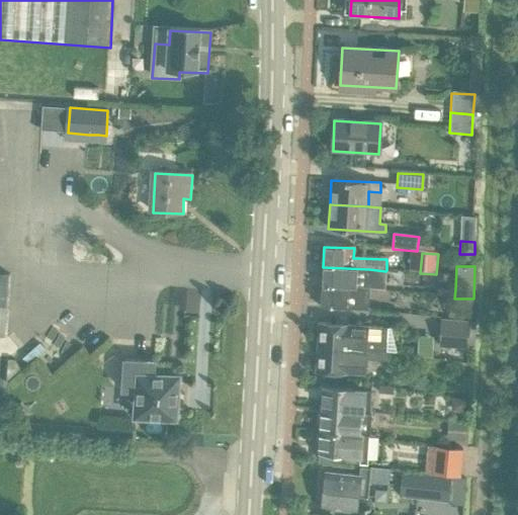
[(323,267),(321,288),(368,290),(384,291),(385,286),(385,271),(369,269),(323,267)]
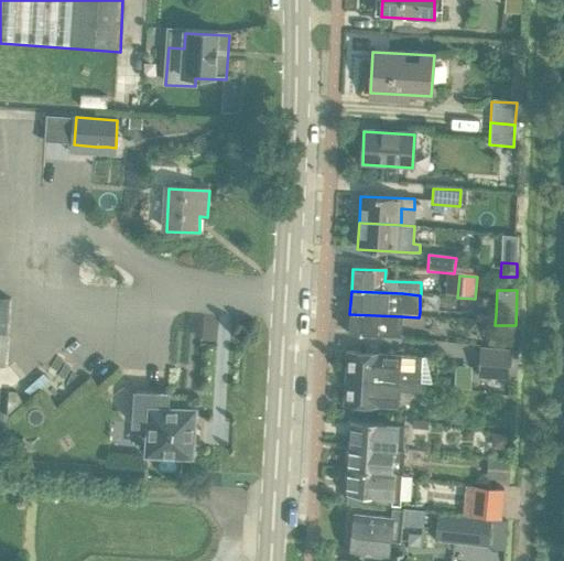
[(10,301),(0,300),(0,366),(6,367),(10,301)]
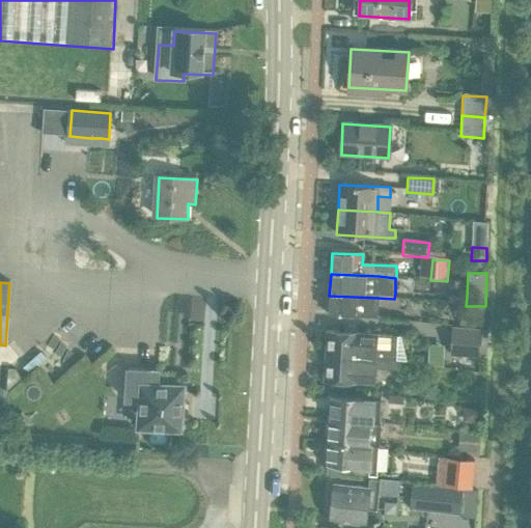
[(434,282),(432,290),(450,292),(451,283),(434,282)]
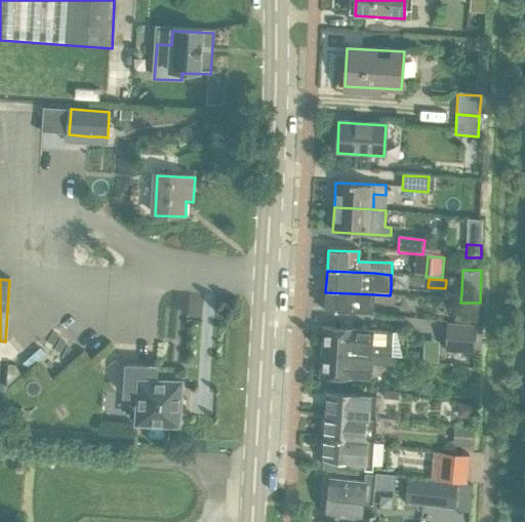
[(325,292),(324,313),(355,315),(372,315),(372,304),(373,294),(325,292)]
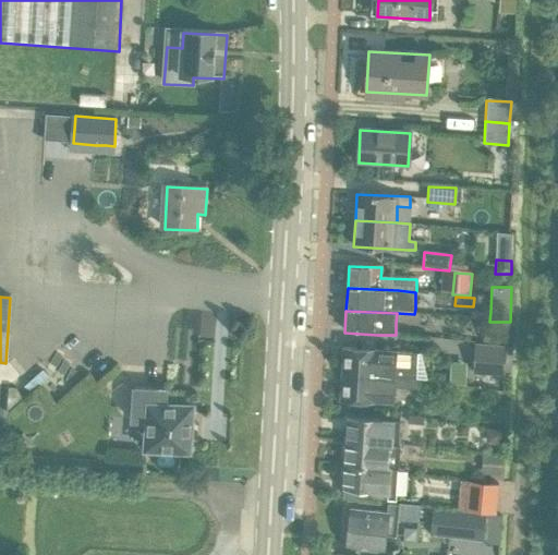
[(510,325),(485,324),(484,324),(483,342),(509,344),(510,325)]
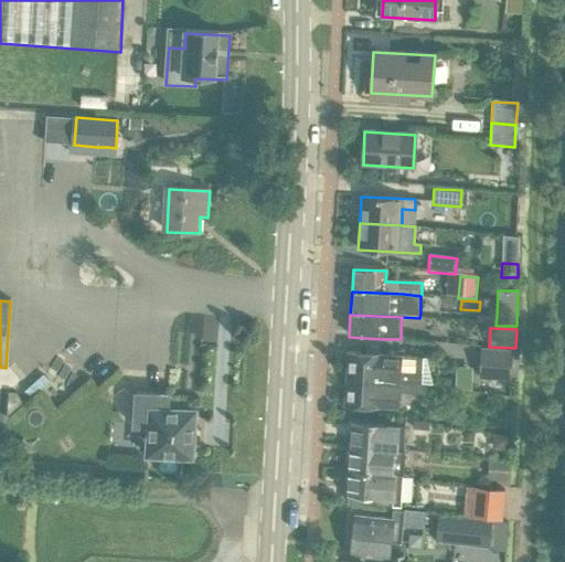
[(479,381),(513,381),(515,351),(480,349),(479,381)]
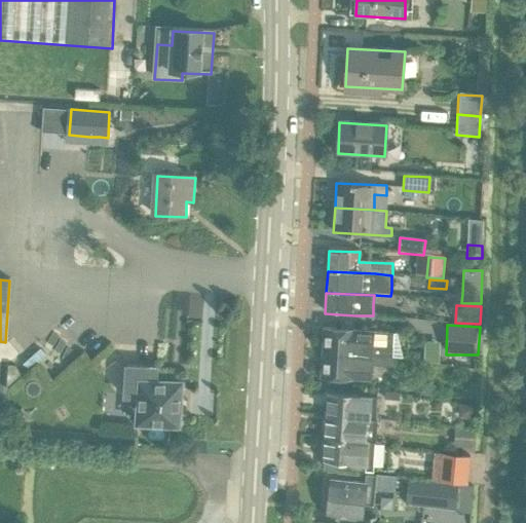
[(324,331),(323,355),(392,359),(402,360),(398,335),(388,334),(374,333),(373,334),(355,333),(355,332),(324,331)]
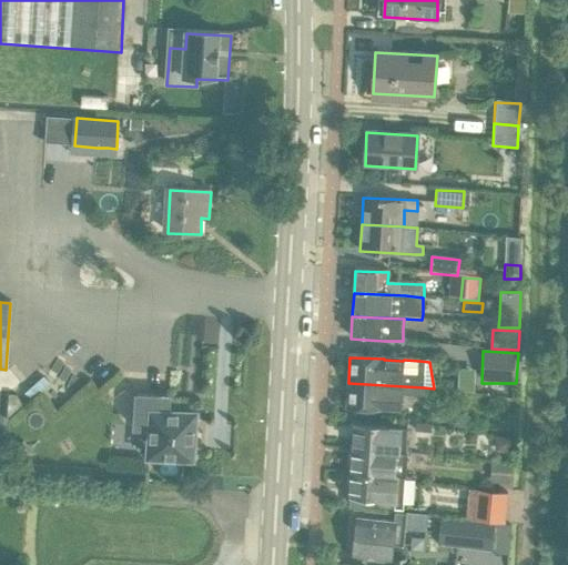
[(423,399),(424,387),(348,383),(347,410),(381,412),(381,411),(401,412),(402,397),(423,399)]
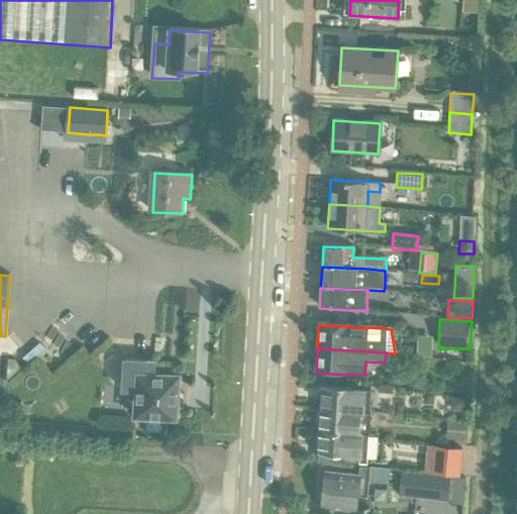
[(137,392),(135,418),(177,420),(178,404),(181,402),(182,397),(179,395),(180,378),(154,377),(156,364),(125,362),(123,391),(137,392)]
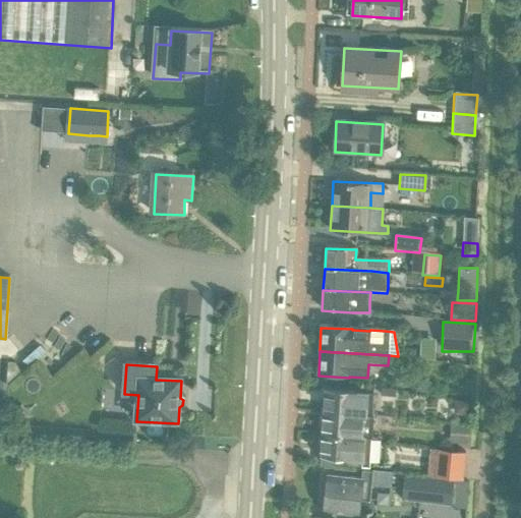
[(354,415),(371,417),(373,395),(325,392),(324,413),(354,415)]
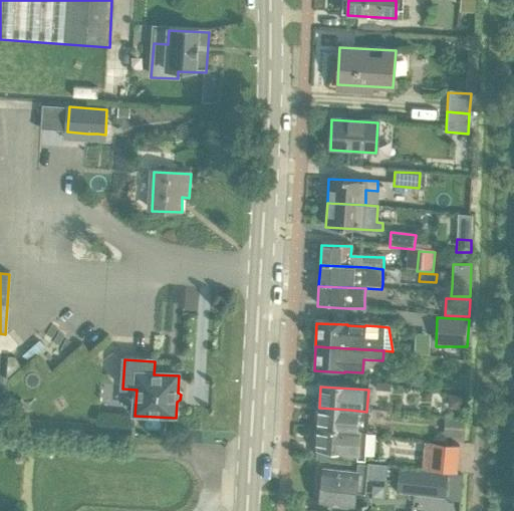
[(449,397),(448,410),(462,411),(462,398),(449,397)]
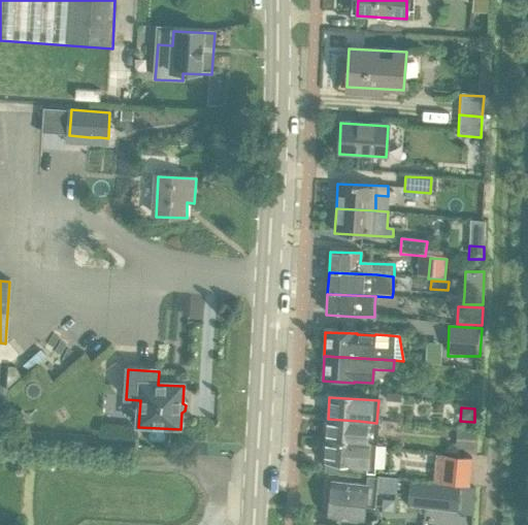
[(376,423),(359,421),(328,419),(326,440),(375,444),(376,444),(378,423),(376,423)]
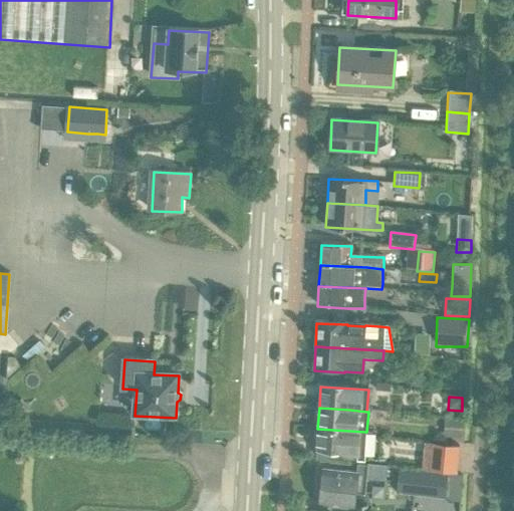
[(443,438),(463,440),(464,422),(449,420),(445,420),(443,438)]
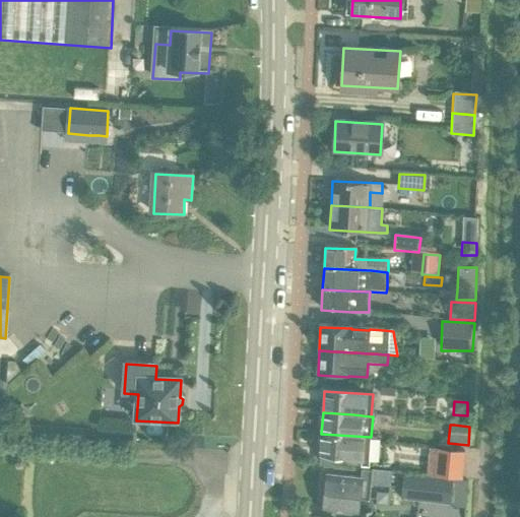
[(368,464),(370,437),(321,434),(320,455),(321,455),(321,461),(368,464)]
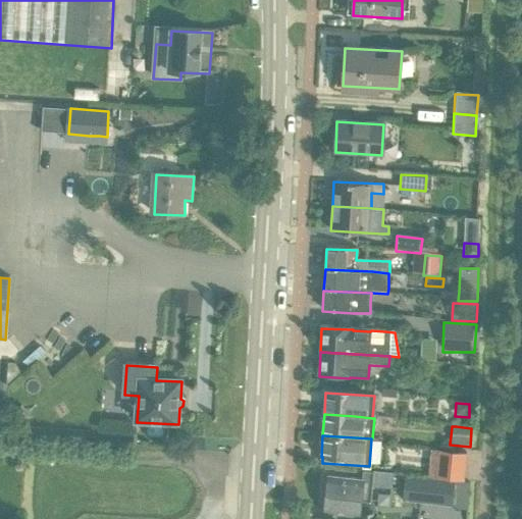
[(430,466),(428,478),(454,481),(461,481),(463,455),(431,453),(430,466)]
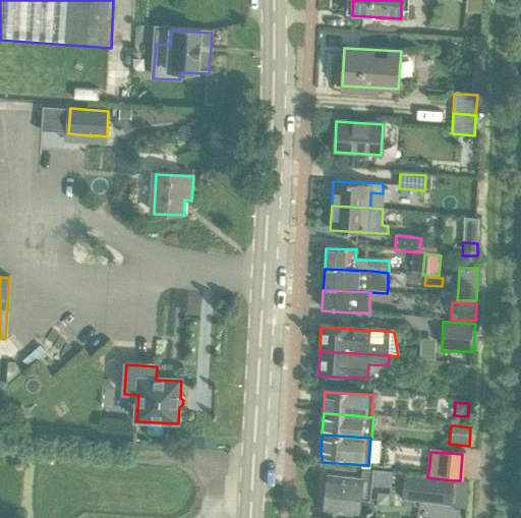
[(362,472),(361,479),(327,476),(323,513),(357,516),(359,499),(369,500),(370,486),(390,488),(391,475),(362,472)]
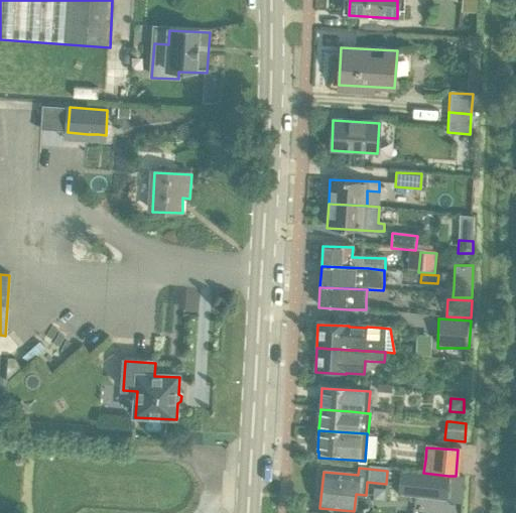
[(400,471),(397,497),(446,501),(448,476),(423,473),(415,473),(401,471),(400,471)]
